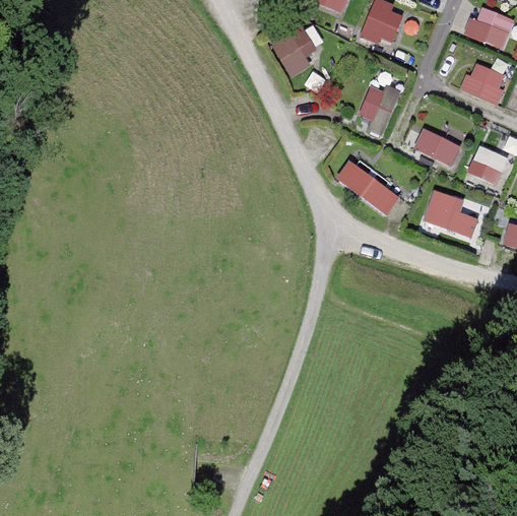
[(344,12),(348,0),(312,0),(312,1),(344,12)]
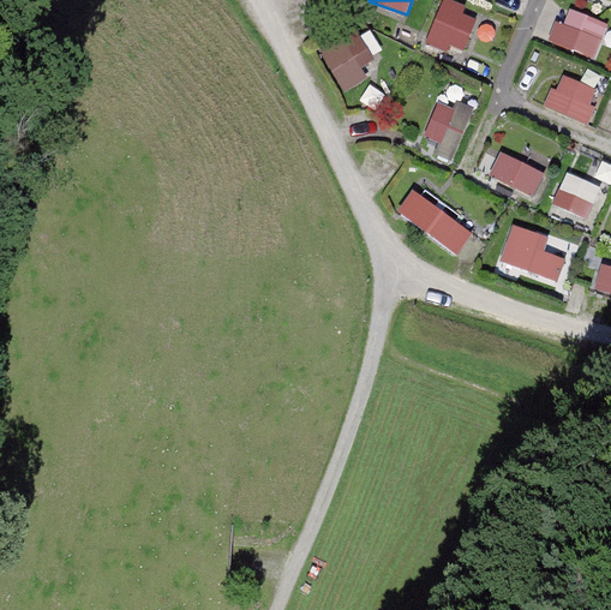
[(426,41),(465,54),(478,12),(439,0),(426,41)]
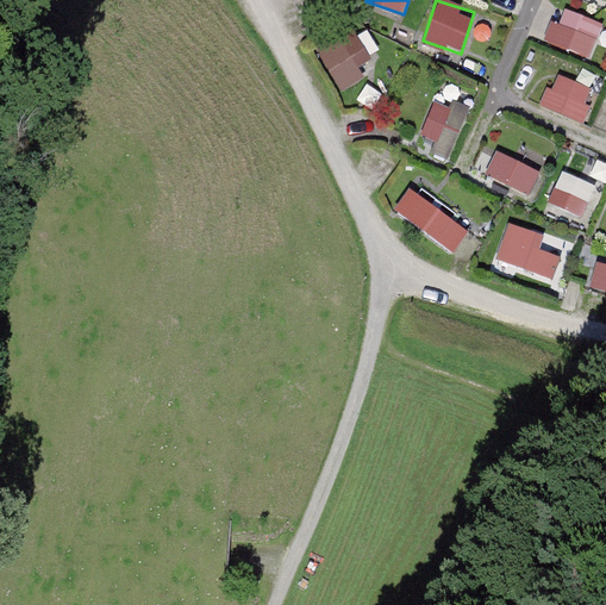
[(558,7),(550,42),(593,54),(603,19),(558,7)]
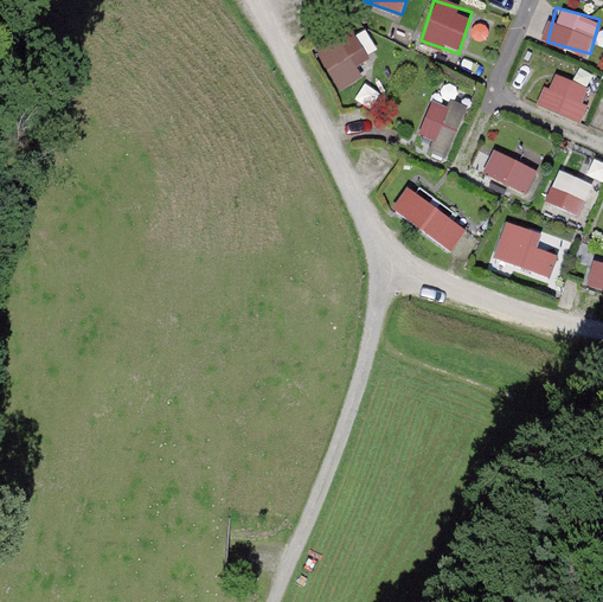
[(335,85),(372,66),(357,37),(320,56),(335,85)]
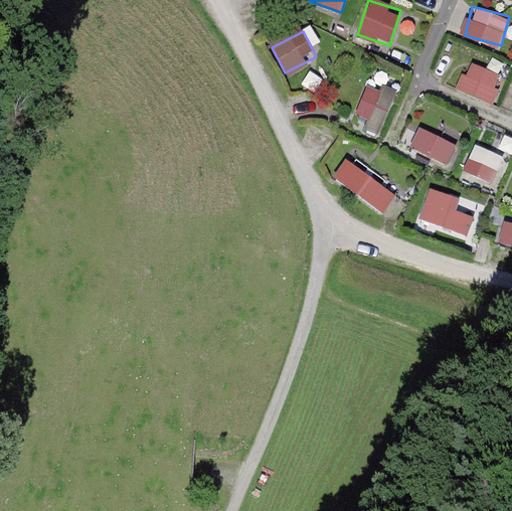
[(458,90),(492,103),(504,73),(469,59),(458,90)]
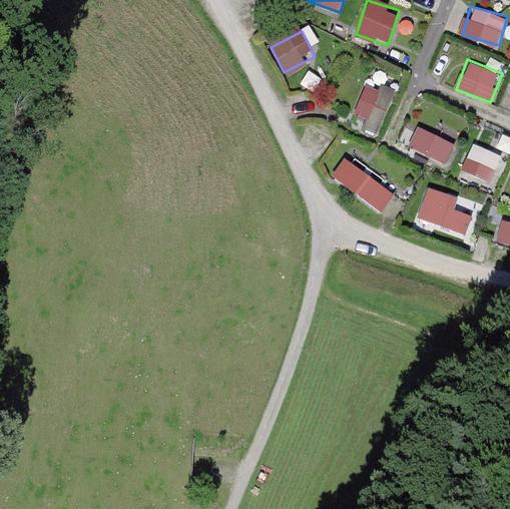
[(378,132),(394,94),(367,82),(350,120),(378,132)]
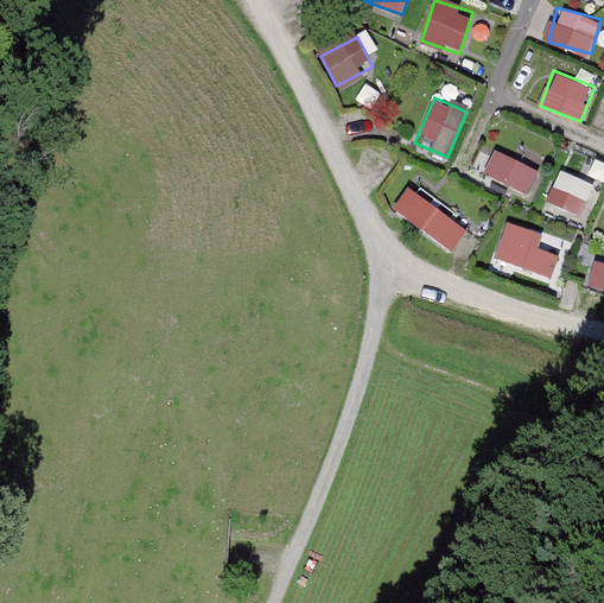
[(495,148),(483,172),(527,196),(540,171),(495,148)]
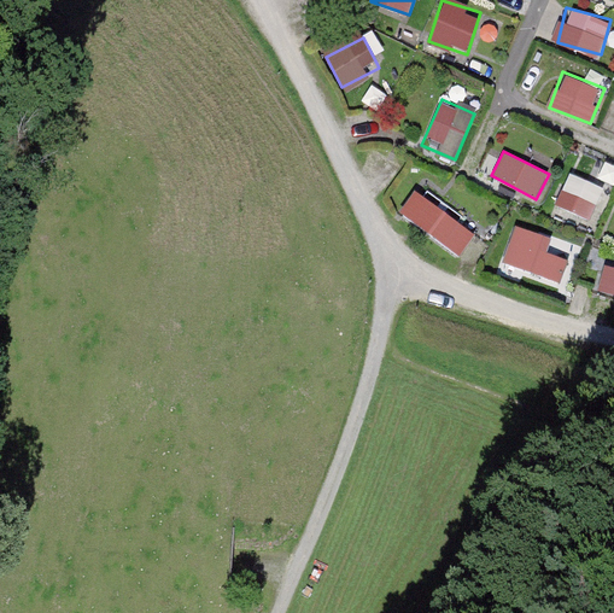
[(594,220),(604,185),(566,173),(555,206),(594,220)]
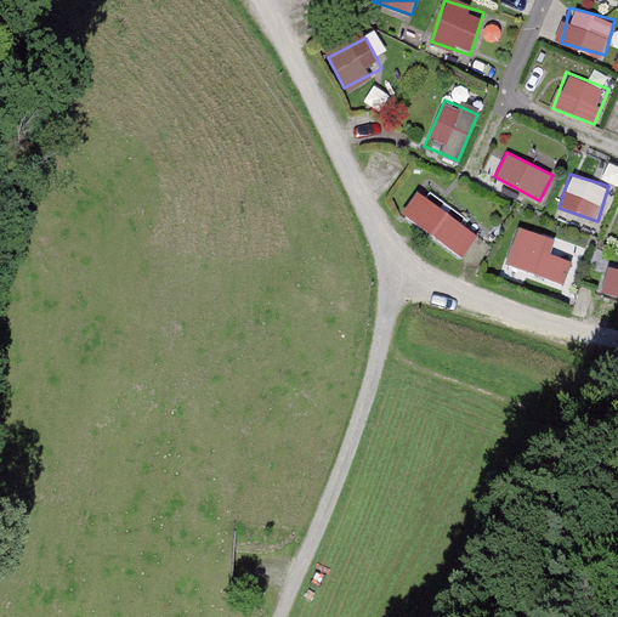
[(417,193),(401,215),(464,259),(478,237),(417,193)]
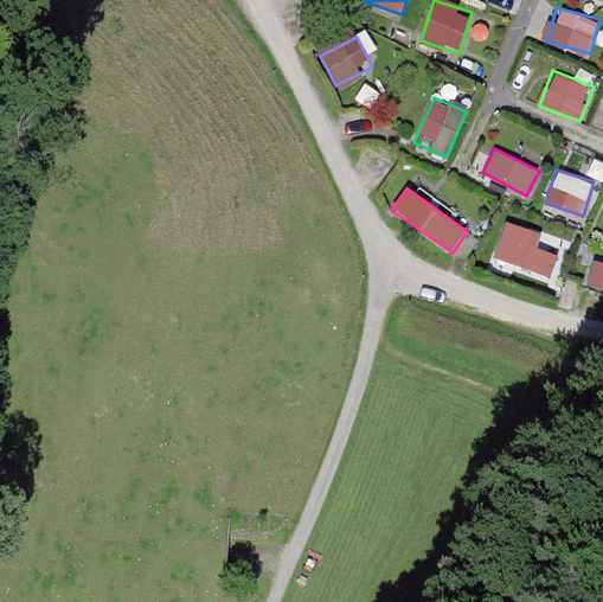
[(492,258),(551,277),(559,254),(539,248),(544,231),(505,219),(492,258)]
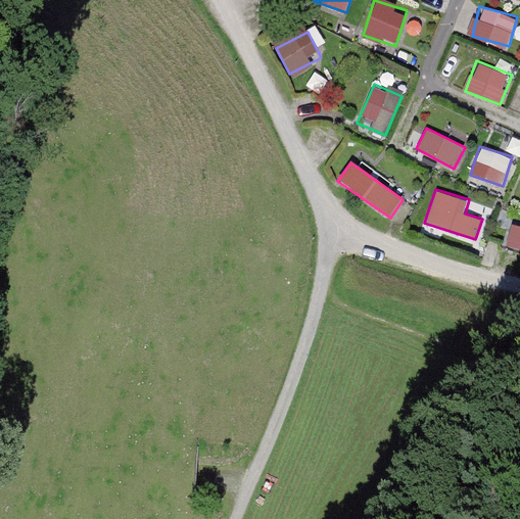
[(519,226),(510,224),(506,248),(519,251),(519,226)]
